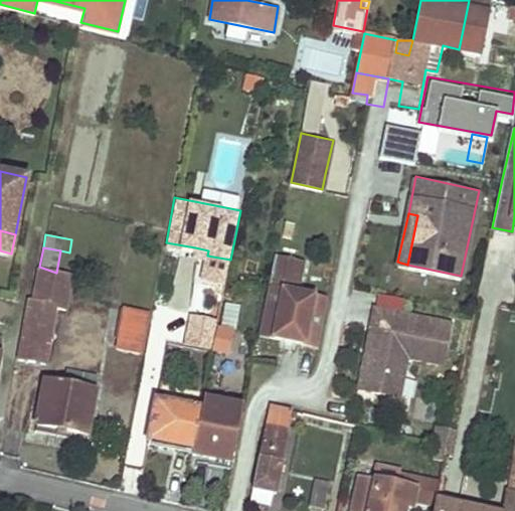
[(305,260),(276,253),(261,325),(260,331),(303,340),(311,303),(296,300),(298,291),(305,260)]
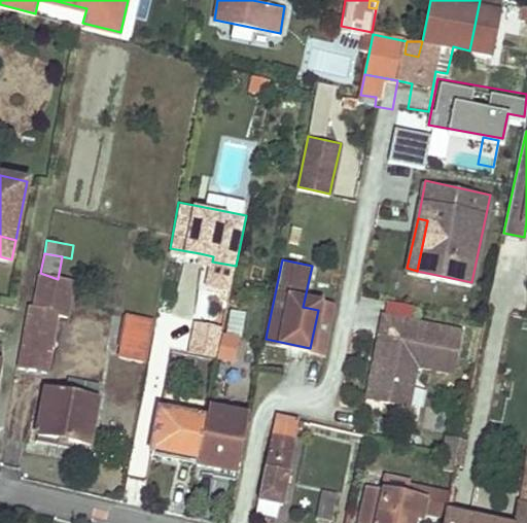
[(34,304),(30,304),(19,363),(45,369),(56,313),(66,313),(72,281),(58,279),(40,273),(34,304)]
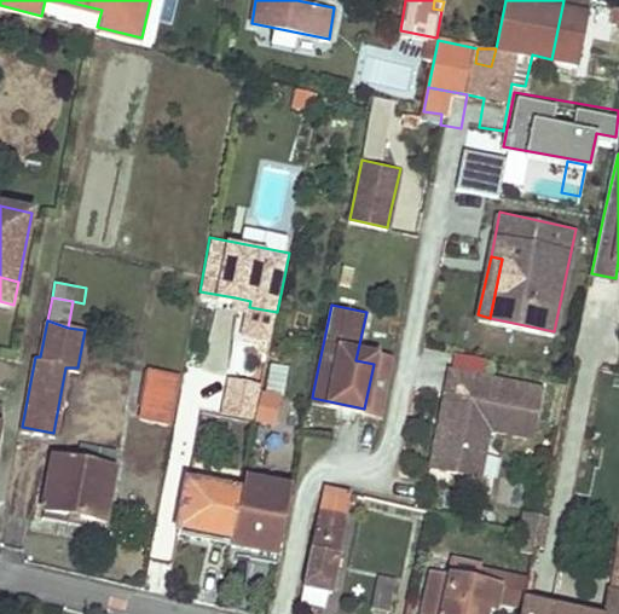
[(374,364),(376,353),(358,349),(356,360),(374,364)]
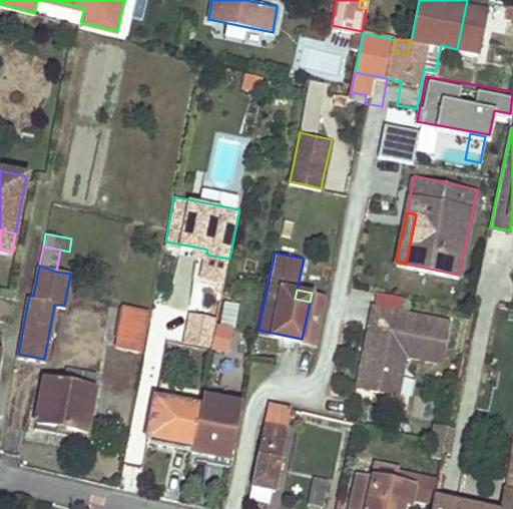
[(363,351),(356,382),(397,391),(404,360),(399,356),(401,350),(425,356),(428,343),(442,347),(449,319),(374,302),(366,337),(371,338),(368,352),(363,351)]
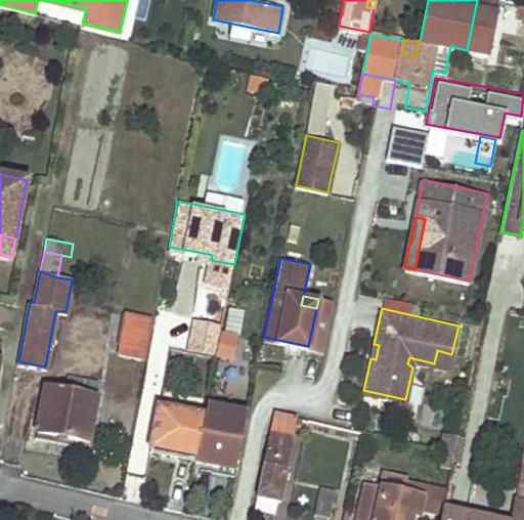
[(153,316),(126,312),(119,351),(145,356),(153,316)]
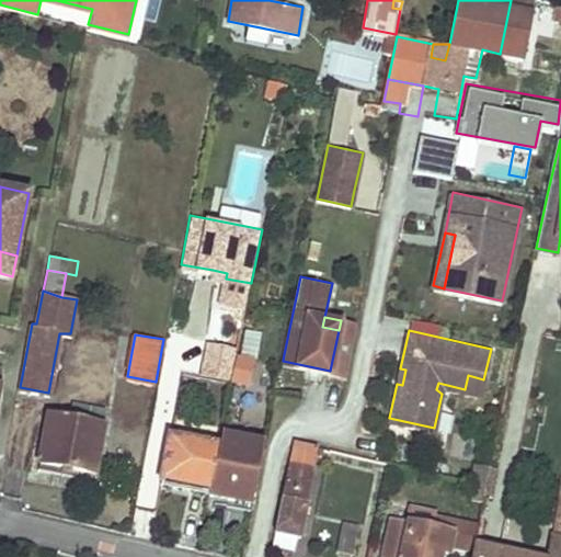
[(247,383),(253,357),(237,354),(235,366),(231,379),(247,383)]
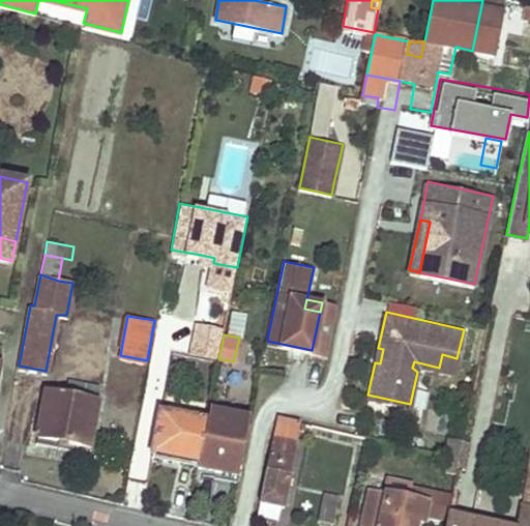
[(454,371),(457,358),(442,354),(439,368),(454,371)]
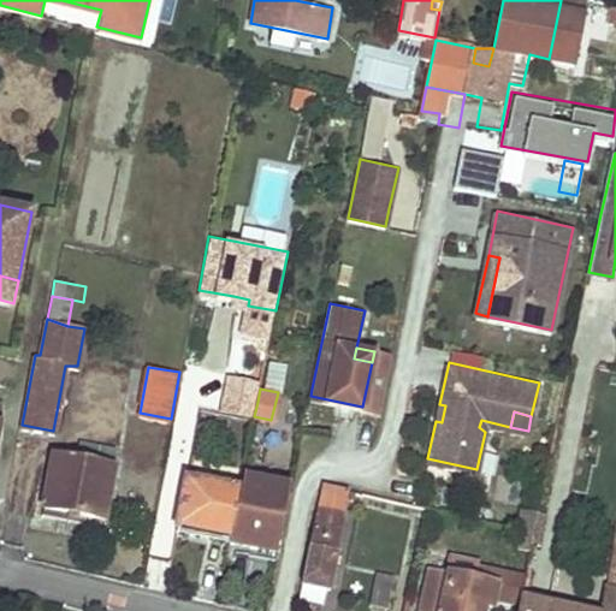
[(65,455),(53,454),(42,512),(80,520),(94,522),(96,517),(104,518),(117,446),(81,439),(78,446),(67,444),(65,455)]
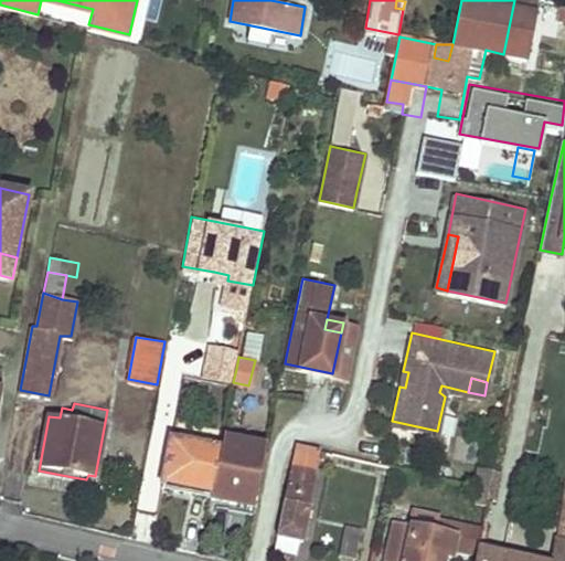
[(231,441),(222,438),(220,447),(210,496),(210,504),(231,508),(253,512),(267,447),(248,443),(251,435),(232,431),(231,441)]
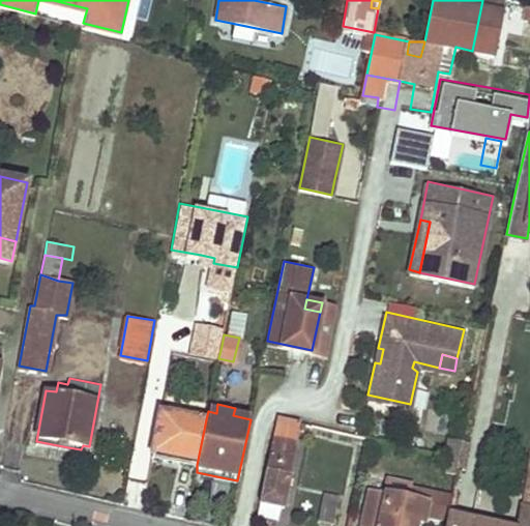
[(176,462),(197,465),(206,419),(159,411),(151,457),(176,462)]
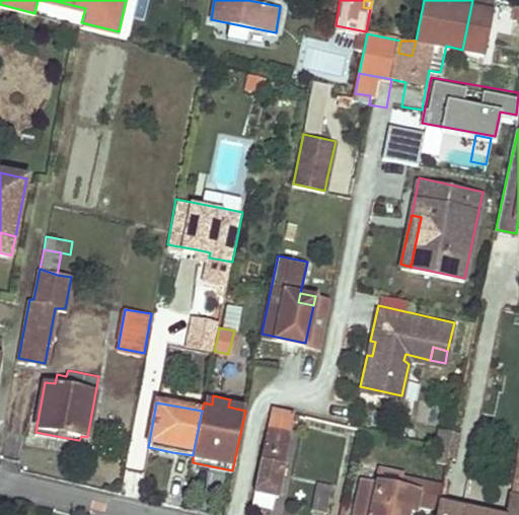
[(293,412),(292,411),(271,407),(252,493),(254,494),(251,504),(272,508),(274,498),(276,498),(293,412)]
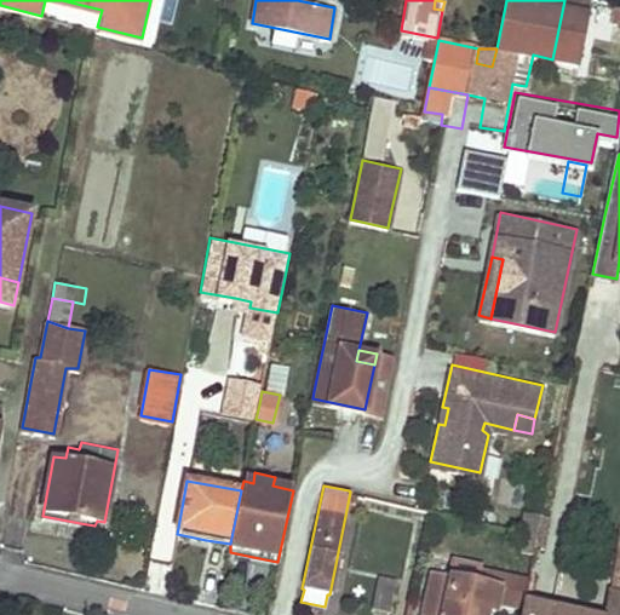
[(541,513),(529,512),(526,532),(529,533),(537,534),(541,513)]
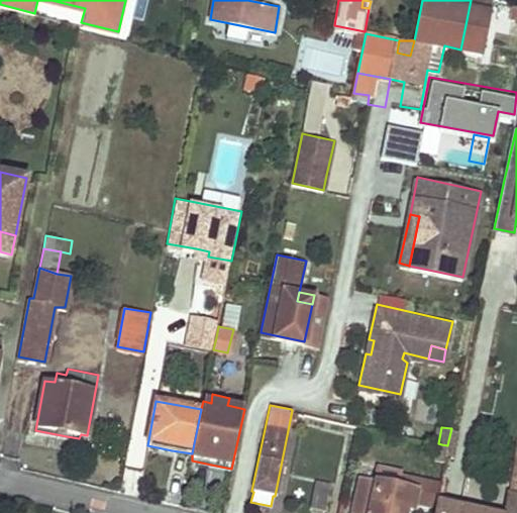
[(461,431),(451,428),(447,445),(446,451),(457,453),(461,431)]
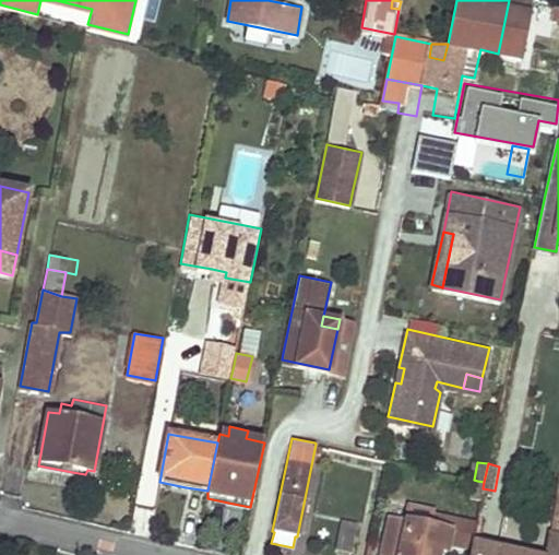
[(483,488),(484,482),(477,481),(474,480),(471,496),(480,498),(483,488)]
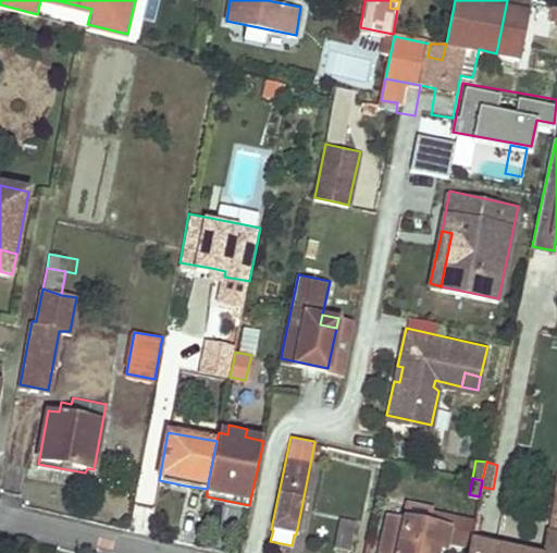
[(527,552),(496,547),(494,552),(556,552),(556,489),(552,529),(546,528),(542,552),(527,552)]
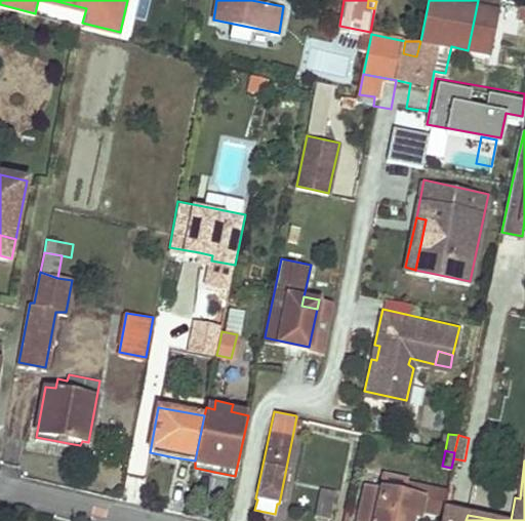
[(447,489),(409,481),(406,493),(366,484),(358,520),(410,520),(412,515),(413,509),(420,510),(421,508),(443,513),(444,510),(447,489)]
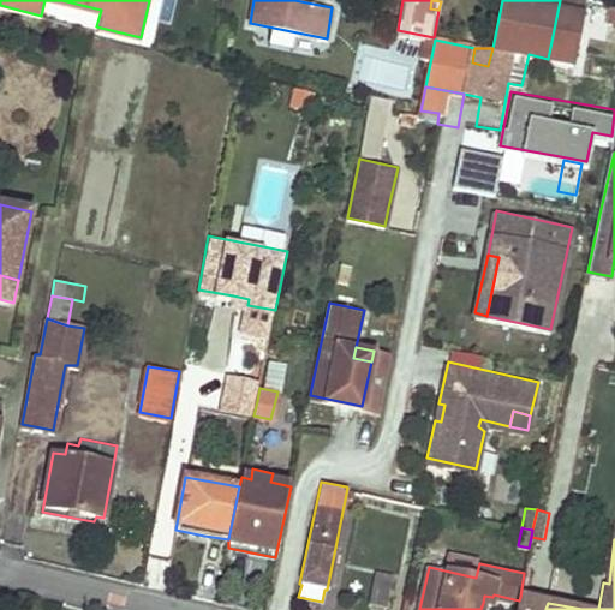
[(393,574),(375,570),(369,599),(387,603),(393,574)]
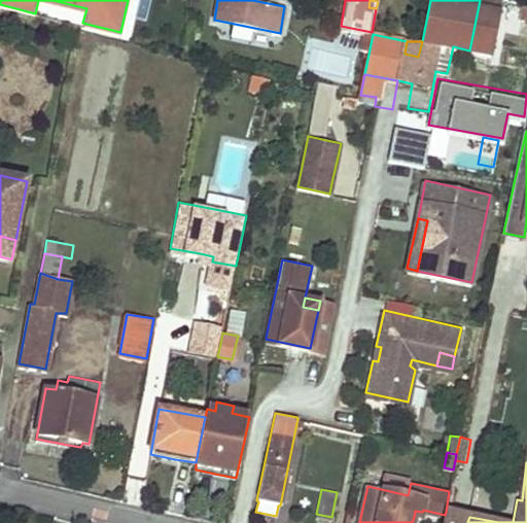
[(467,522),(469,517),(446,512),(445,515),(443,522),(467,522)]
